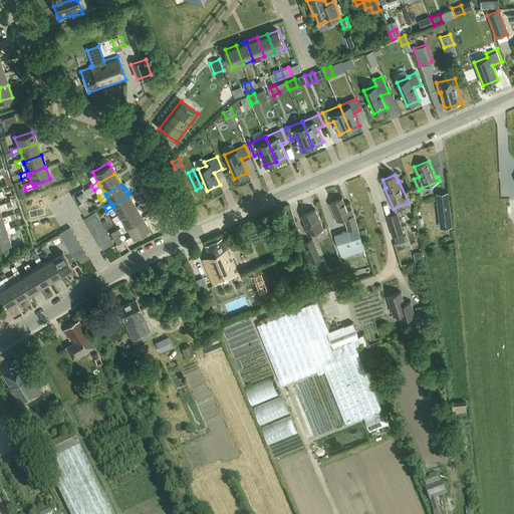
[(22,188),(16,190),(19,197),(24,195),(22,188)]
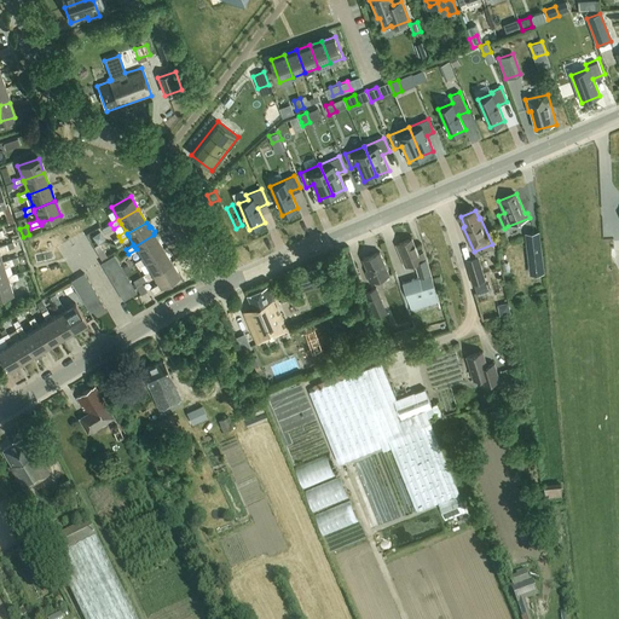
[(98,226),(88,232),(97,244),(105,237),(98,226)]
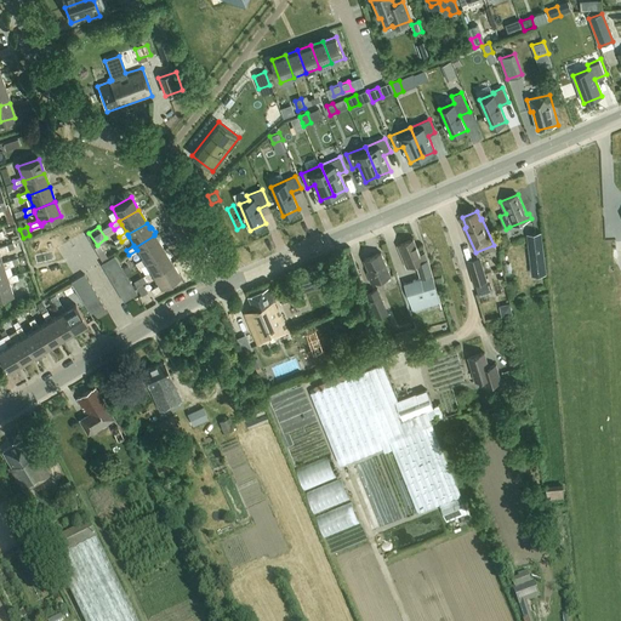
[(137,268),(144,263),(143,261),(163,249),(154,235),(135,248),(137,250),(142,258),(134,262),(137,268)]
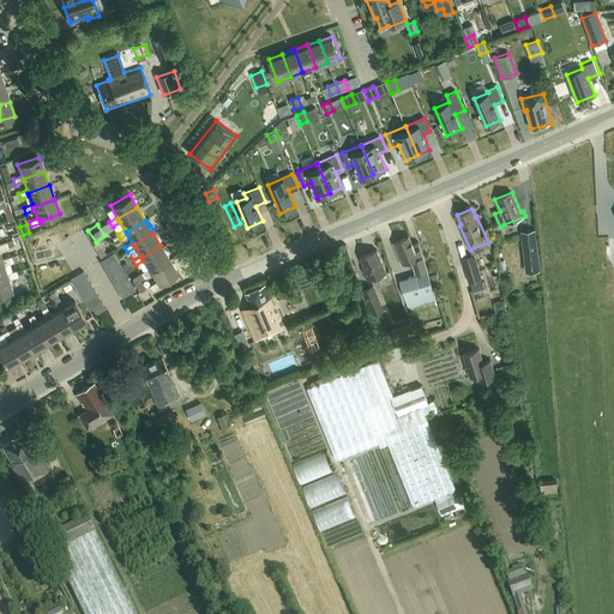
[(408,307),(437,299),(422,254),(420,250),(415,252),(409,236),(393,242),(402,265),(413,262),(416,275),(401,281),(408,307)]
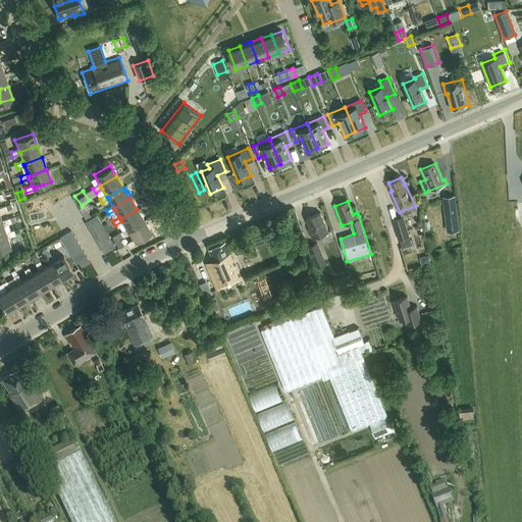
[(446,218),(458,217),(456,203),(445,204),(446,218)]
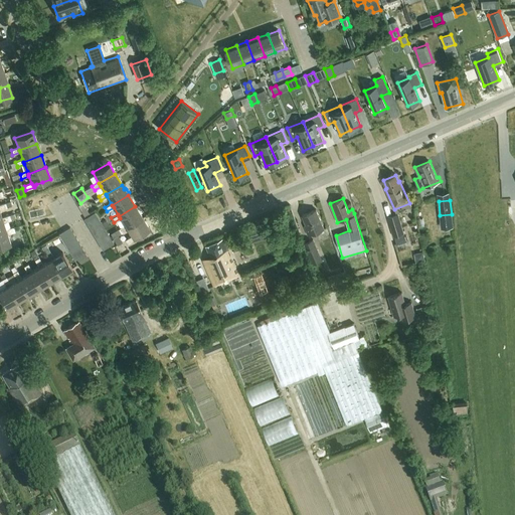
[(82,202),(77,205),(80,210),(86,207),(82,202)]
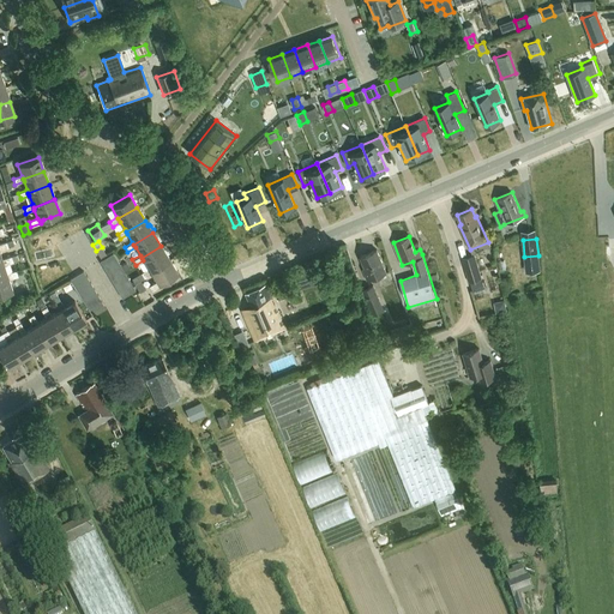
[(150,271),(169,259),(161,246),(142,258),(143,260),(148,269),(140,272),(144,278),(151,274),(150,271)]
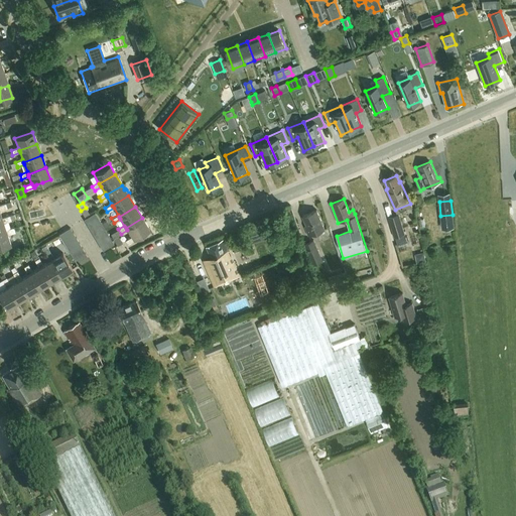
[(308,236),(325,229),(316,210),(302,216),(306,225),(304,226),(308,236)]
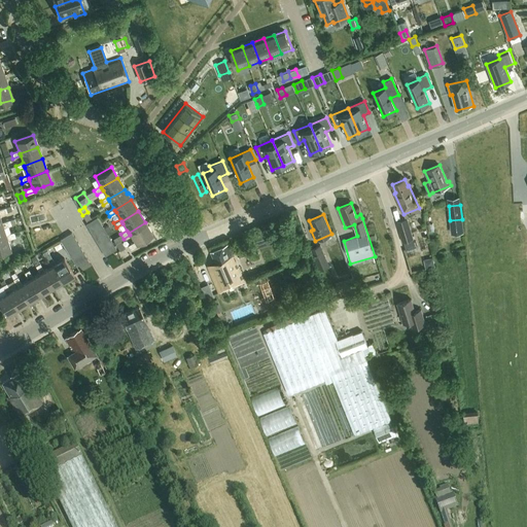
[(85,224),(89,230),(100,222),(97,217),(85,224)]
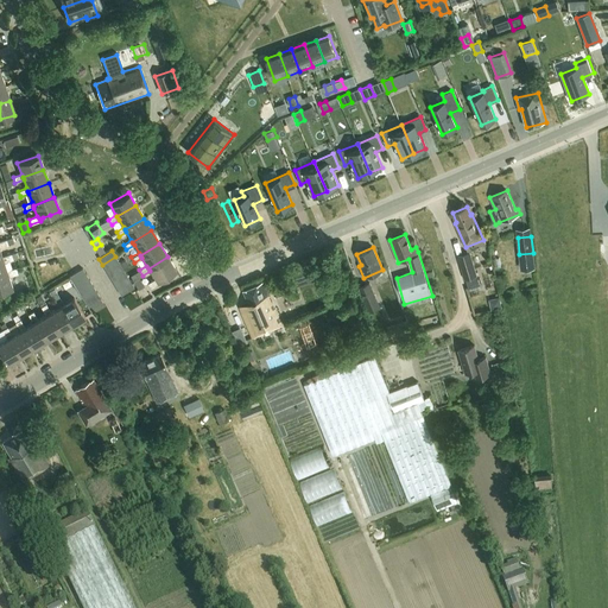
[(468,289),(480,285),(470,252),(457,255),(464,279),(466,279),(468,289)]
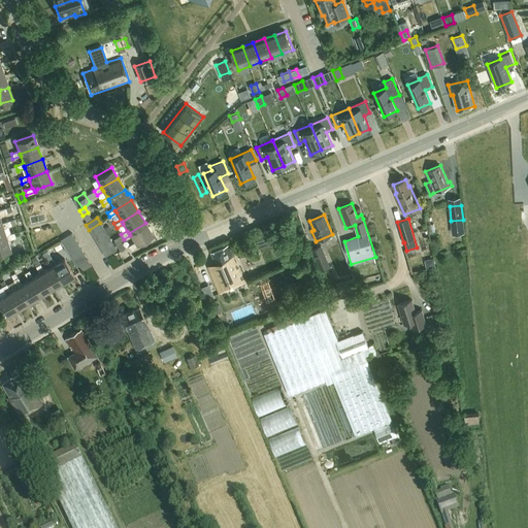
[(1,226),(0,226),(0,239),(6,238),(5,235),(2,228),(10,226),(8,221),(1,223),(1,226)]
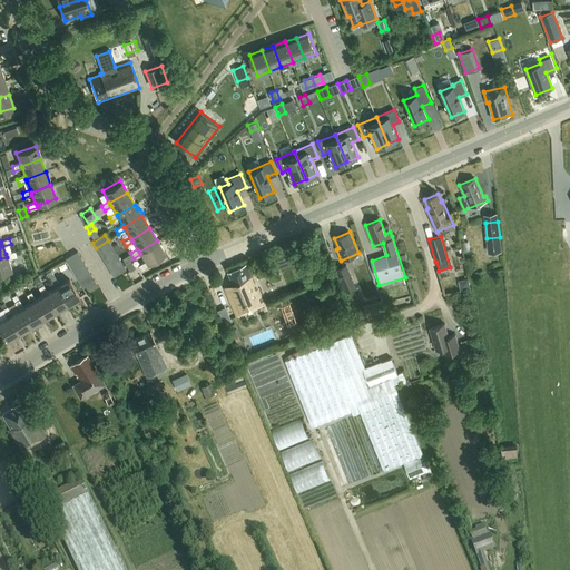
[(96,248),(99,254),(111,246),(108,241),(96,248)]
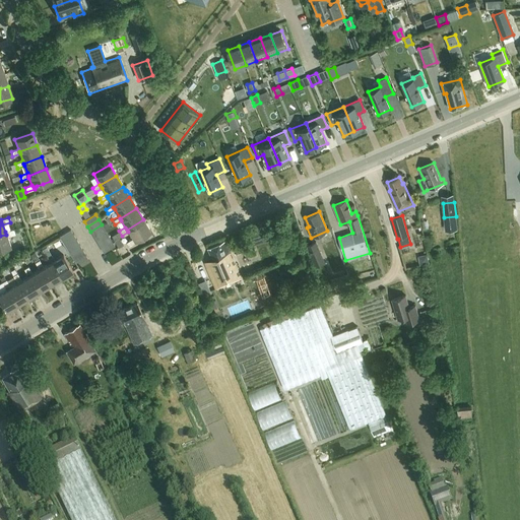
[(127,230),(128,232),(132,239),(126,242),(128,247),(136,242),(134,240),(149,231),(143,219),(127,230)]
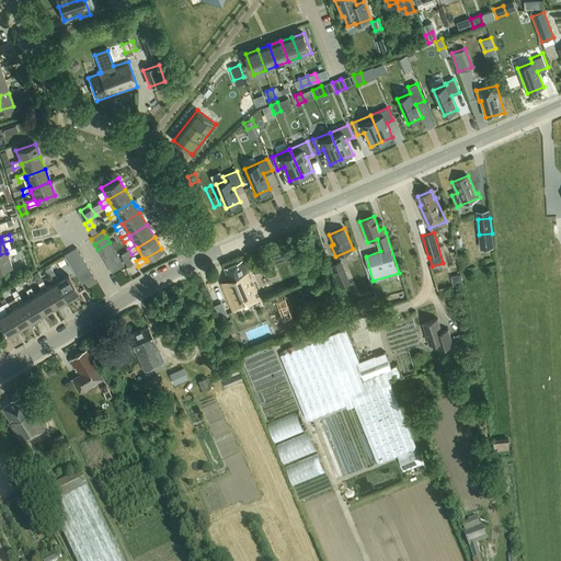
[(98,250),(101,256),(114,249),(110,242),(98,250)]
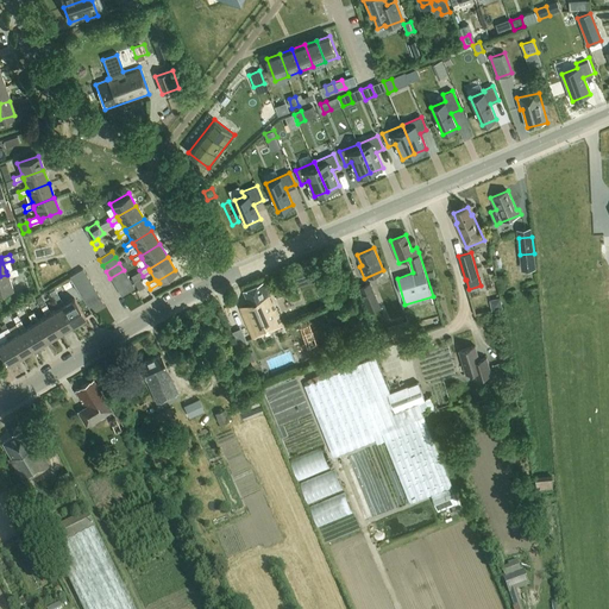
[(14,269),(6,271),(7,275),(0,276),(0,293),(12,289),(7,277),(16,274),(14,269)]
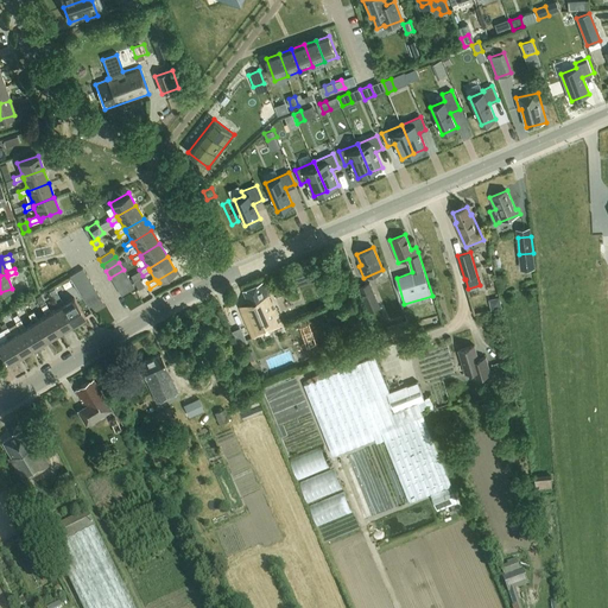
[(82,268),(69,277),(73,283),(86,274),(82,268)]
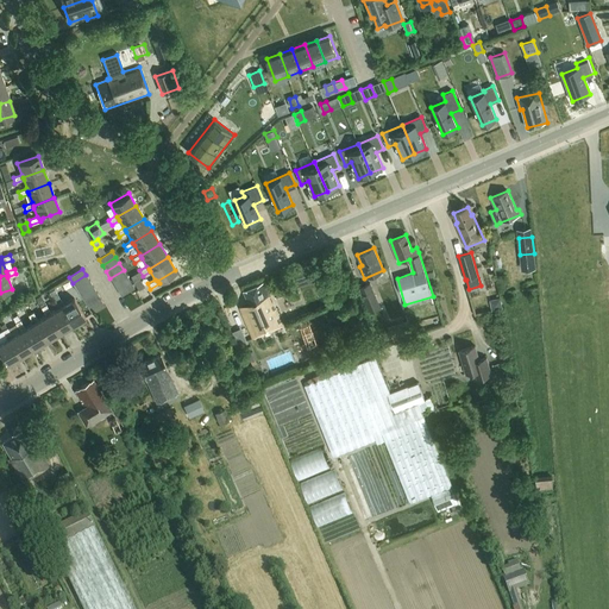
[(110,278),(114,284),(127,276),(124,270),(110,278)]
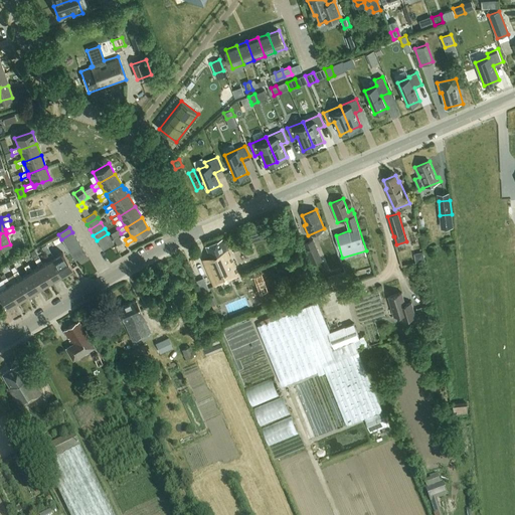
[(61,239),(64,244),(75,237),(72,232),(61,239)]
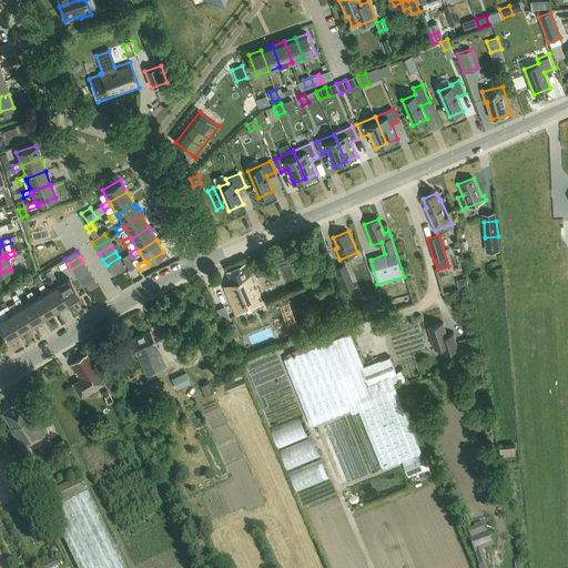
[(107,265),(110,271),(122,263),(119,257),(107,265)]
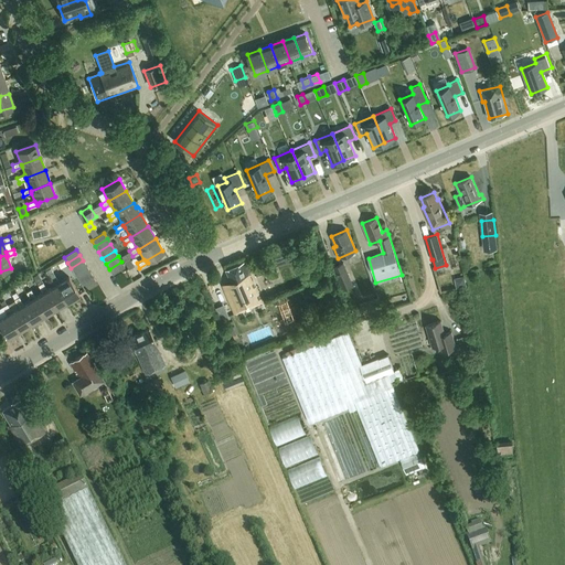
[(71,268),(75,274),(87,267),(83,260),(71,268)]
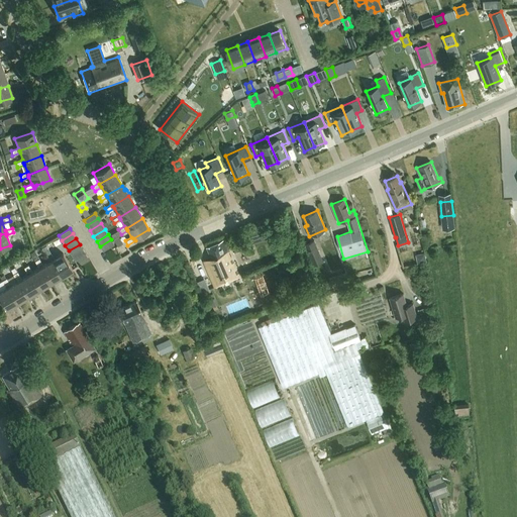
[(215,287),(224,283),(240,277),(231,255),(230,256),(228,252),(230,251),(224,238),(207,246),(212,257),(204,262),(215,287)]
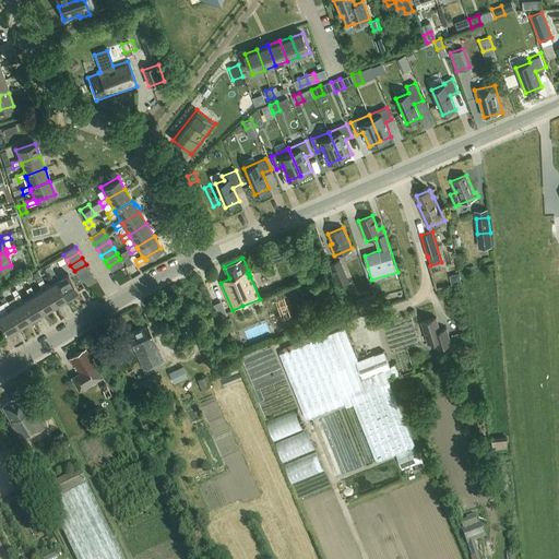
[(108,266),(111,272),(123,264),(120,259),(108,266)]
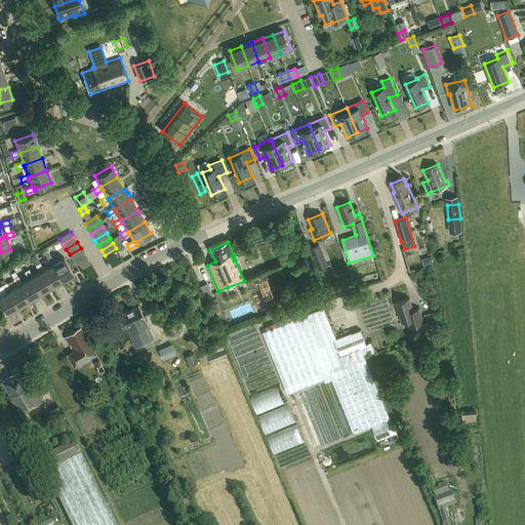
[(319,270),(328,266),(319,244),(310,248),(319,270)]
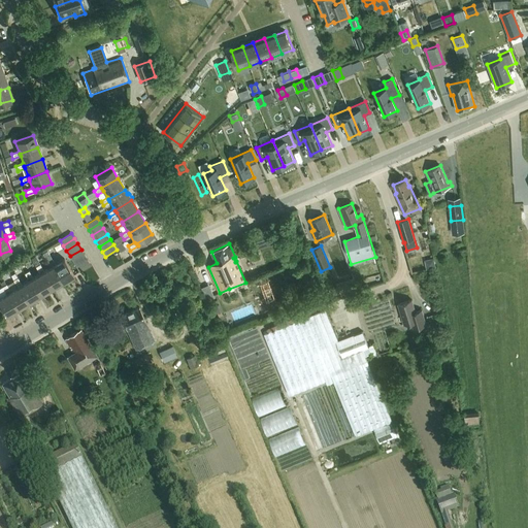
[(70,256),(73,261),(85,255),(81,250),(70,256)]
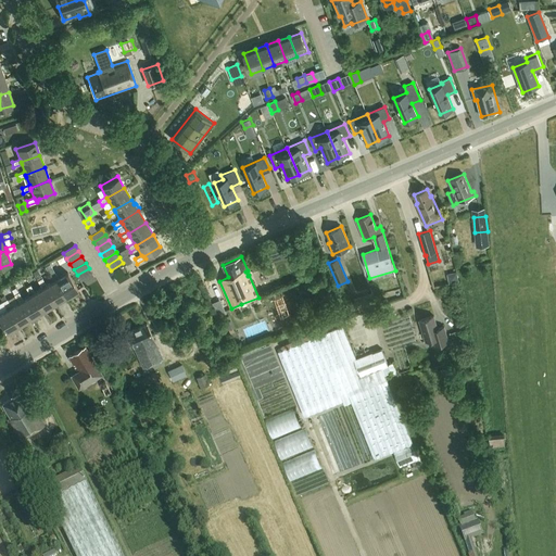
[(264,268),(263,263),(250,268),(252,273),(264,268)]
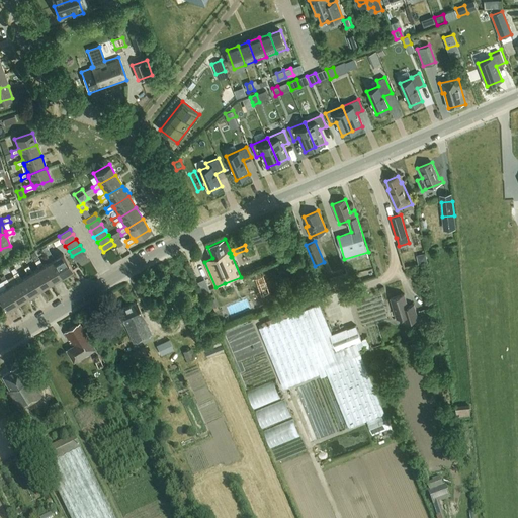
[(72,256),(75,262),(86,255),(83,250),(72,256)]
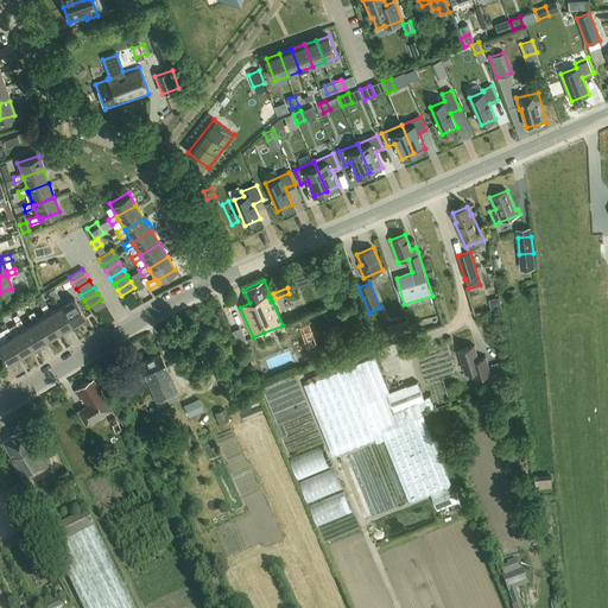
[(492,308),(501,305),(500,296),(491,297),(492,308)]
